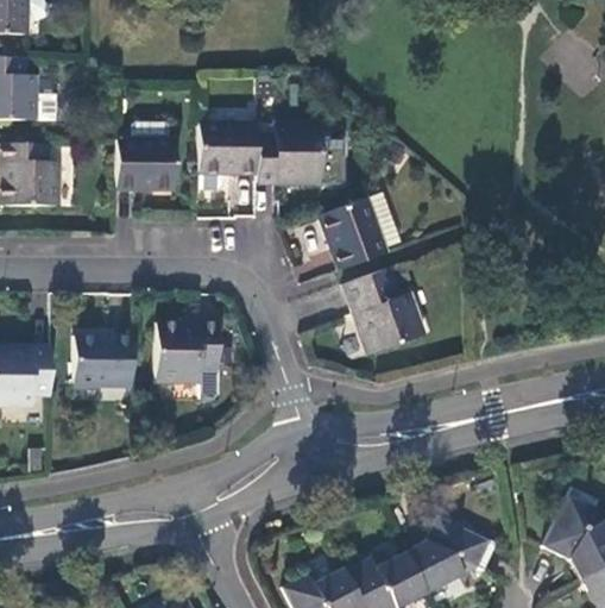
[(0,0),(0,35),(30,35),(29,0),(0,0)]
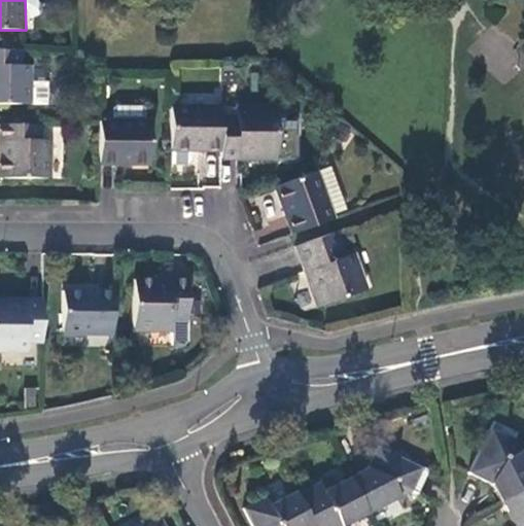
[(25,66),(25,49),(0,48),(0,102),(34,104),(34,81),(34,65),(25,66)]
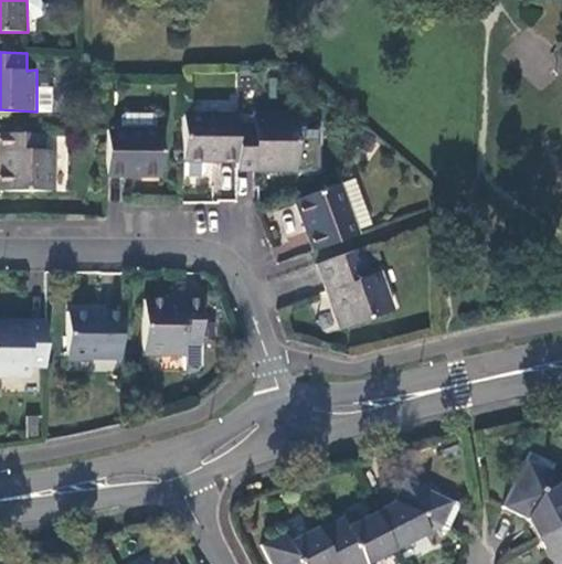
[(55,87),(36,87),(36,112),(55,110),(55,87)]
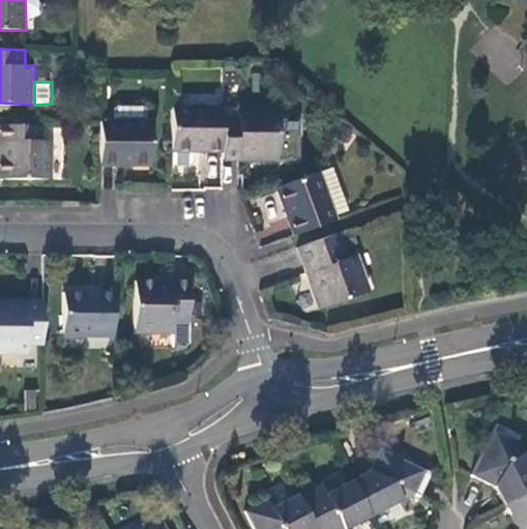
[(226,107),(175,107),(174,149),(196,149),(225,148),(226,117),(226,107)]
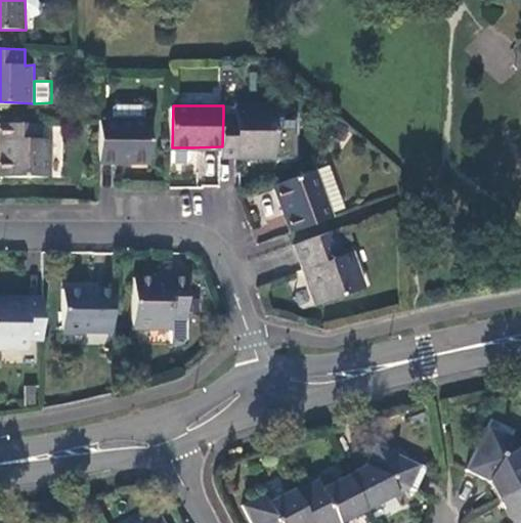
[(240,115),(223,116),(222,146),(222,155),(241,156),(241,149),(276,149),(276,105),(239,105),(240,115)]
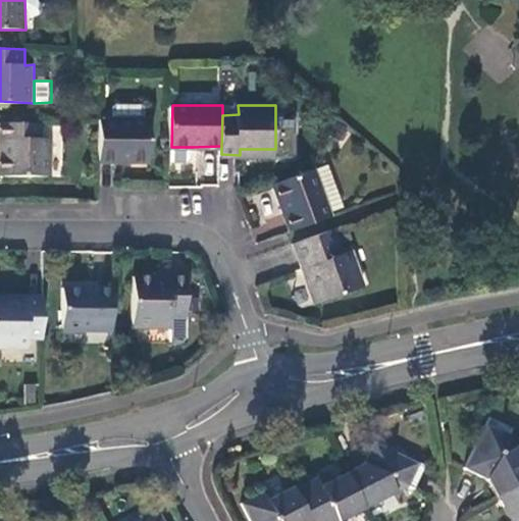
[(151,119),(101,118),(101,123),(101,160),(151,160),(151,119)]
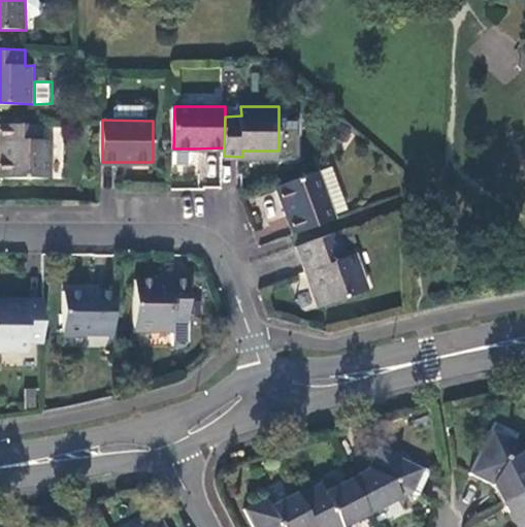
[(41,139),(42,124),(0,123),(1,139),(7,140),(7,176),(51,176),(51,139),(41,139)]
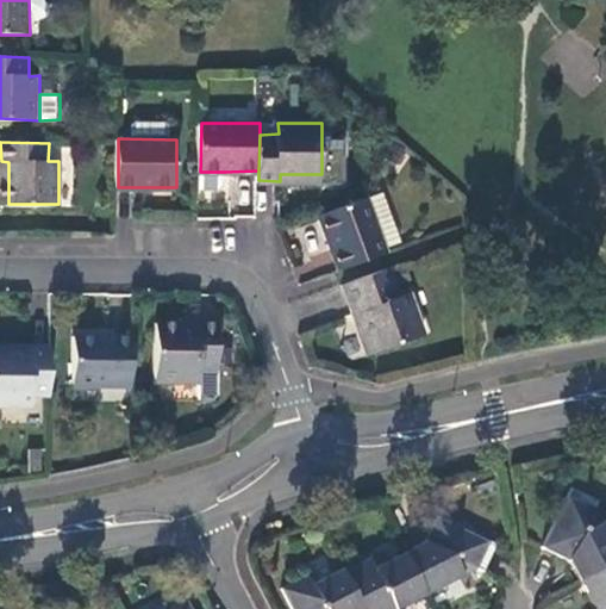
[(225,172),(200,172),(200,188),(220,188),(225,184),(225,172)]
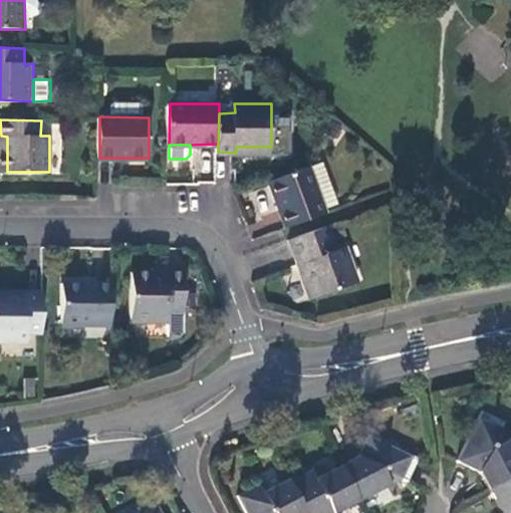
[(324,162),(312,166),(327,209),(340,205),(324,162)]
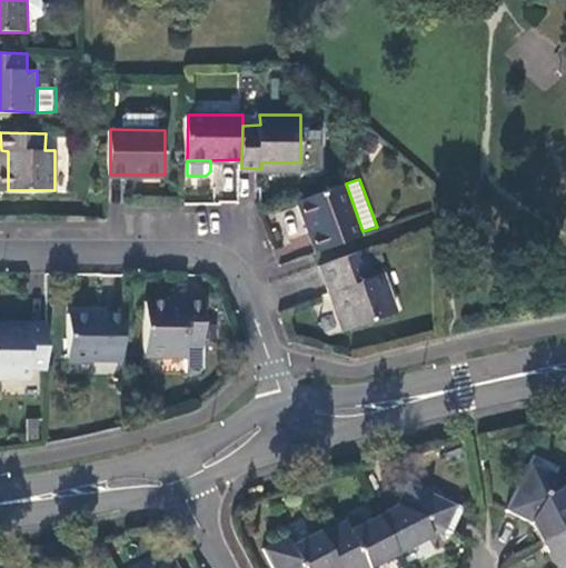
[(298,201),(317,253),(365,236),(363,231),(346,183),(298,201)]
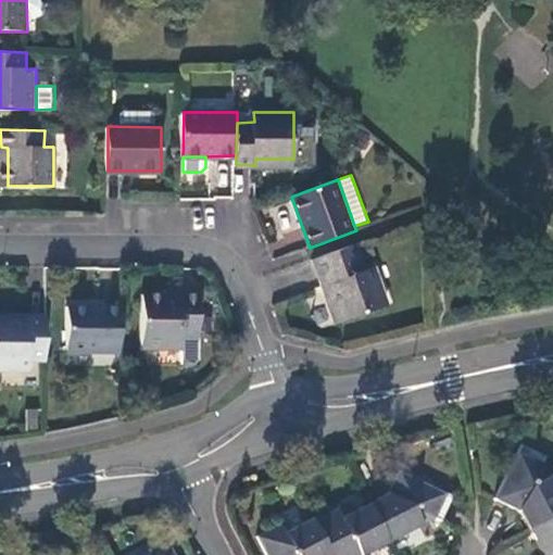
[(367,270),(356,242),(311,260),(322,287),(336,324),(389,304),(375,268),(367,270)]
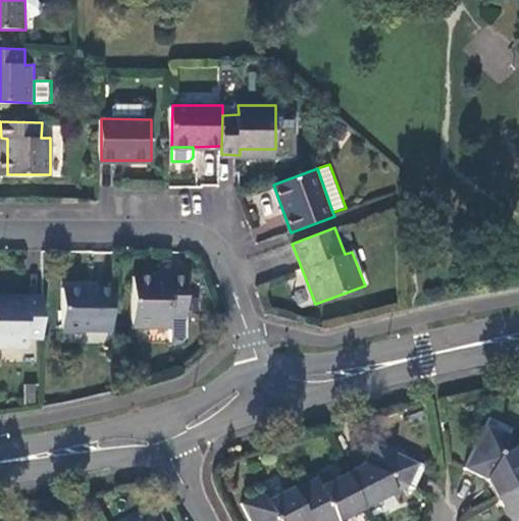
[(189,316),(190,277),(172,276),(171,282),(137,282),(137,325),(174,326),(174,317),(189,316)]
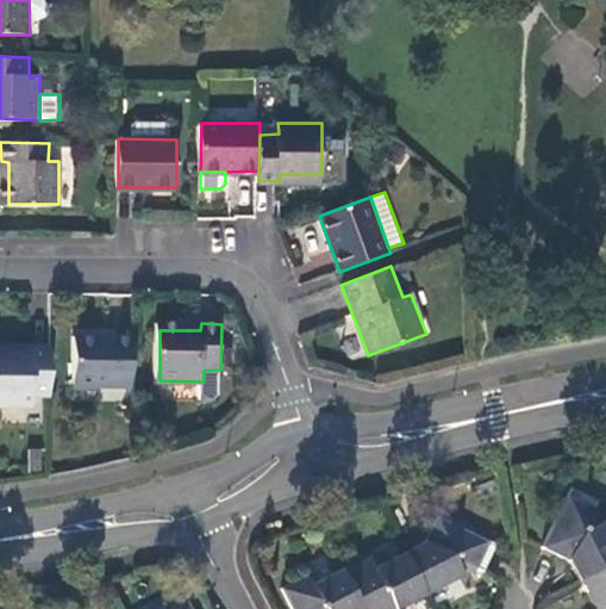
[(75,389),(133,389),(135,334),(75,333),(75,389)]
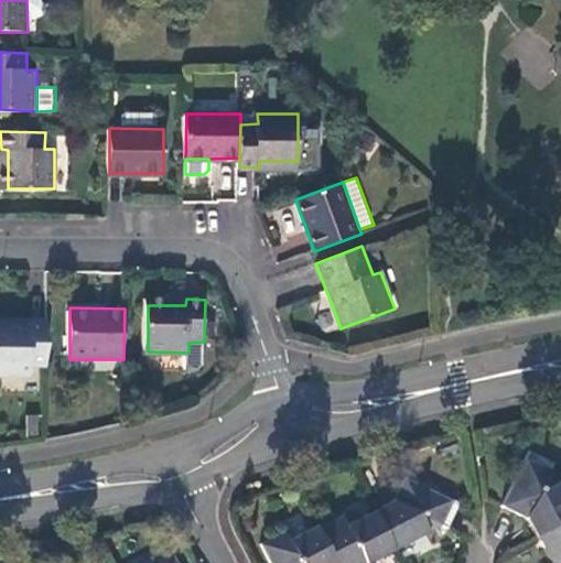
[(32,368),(47,368),(49,318),(0,317),(0,377),(31,378),(32,368)]
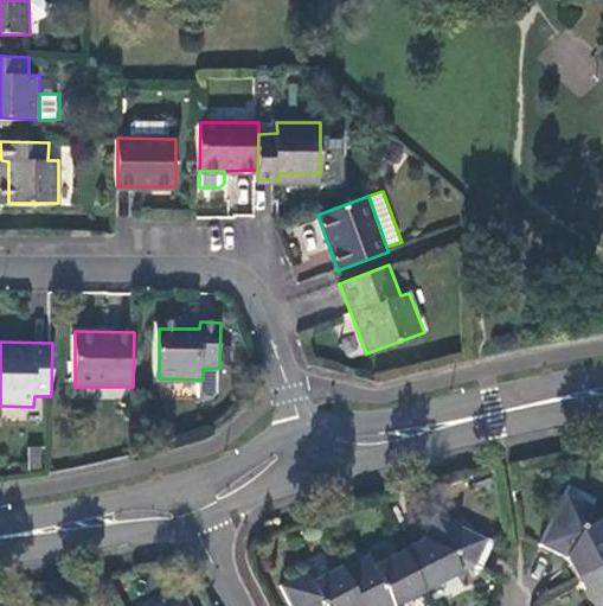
[(569,557),(581,578),(602,566),(602,522),(594,505),(598,498),(571,485),(543,546),(569,557)]
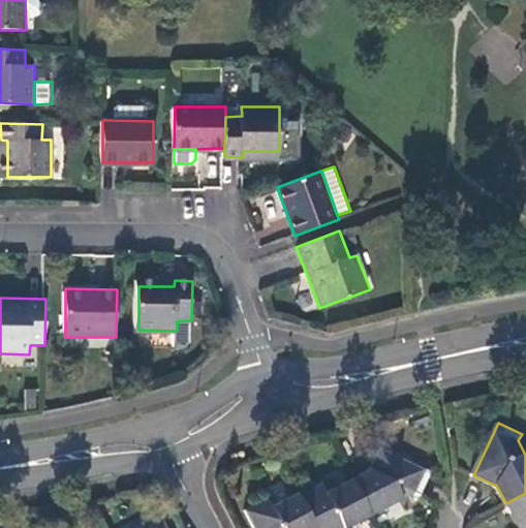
[(373,468),(352,478),(372,515),(416,492),(424,495),(434,472),(382,447),(373,468)]
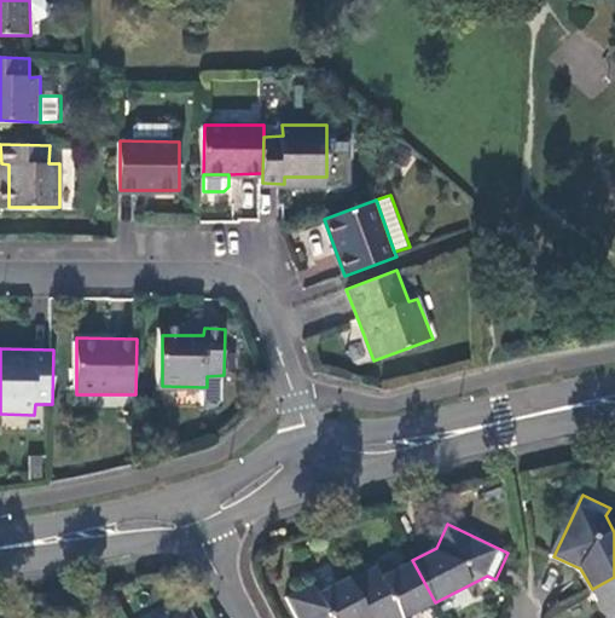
[(378,566),(352,579),(371,617),(406,617),(435,602),(412,560),(383,575),(378,566)]
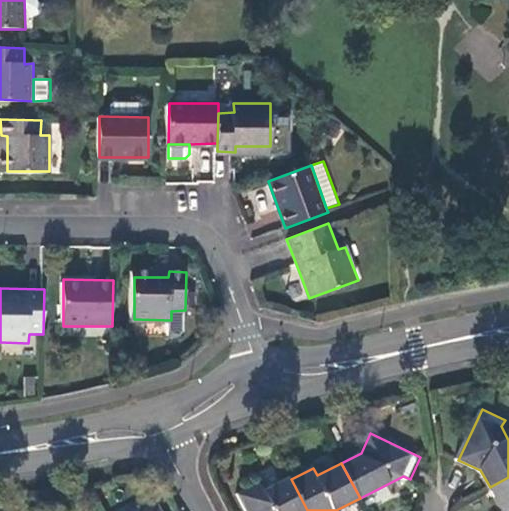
[(307,510),(291,479),(289,477),(265,489),(261,482),(239,493),(248,510),(307,510)]
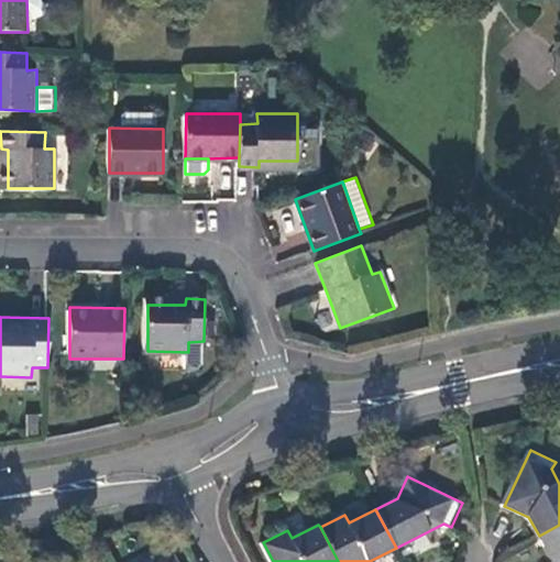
[(559,525),(539,536),(552,561),(551,561),(559,561),(559,525)]
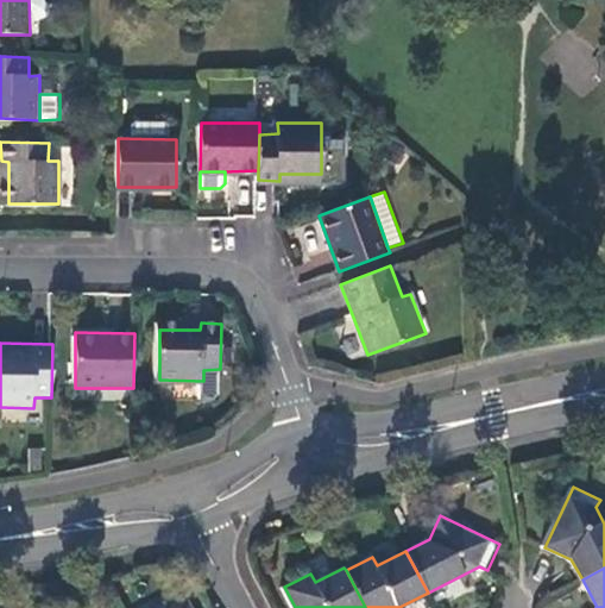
[(194,607),(188,596),(164,607),(194,607)]
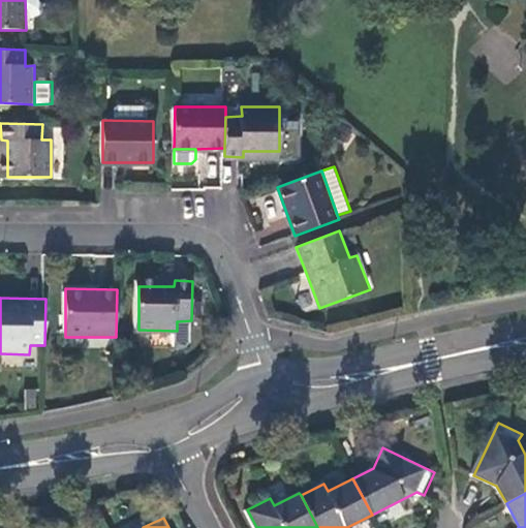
All buildings are outlined.
